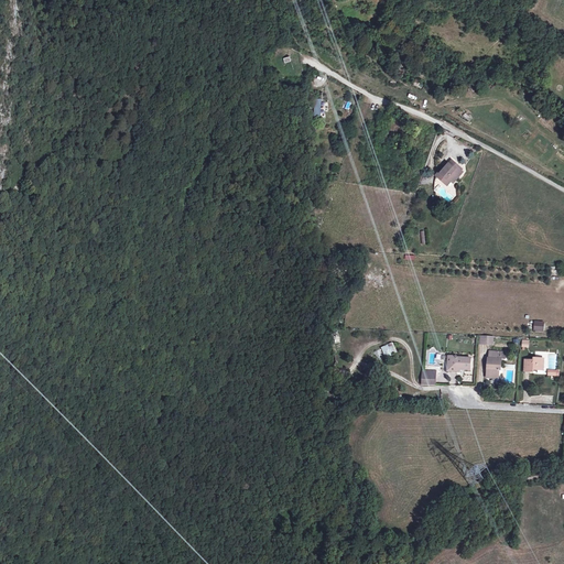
[(290,62),(285,63),(283,61),(282,61),(280,61),(278,62),(278,64),(277,66),(277,67),(278,69),(280,71),(283,71),(285,69),(286,68),(286,67),(291,66),(290,62)]
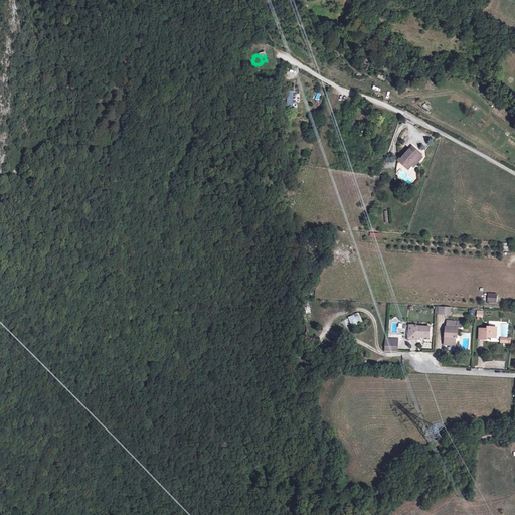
[(414,166),(420,160),(418,158),(421,154),(419,152),(419,151),(413,146),(411,149),(407,153),(405,151),(399,159),(409,168),(412,164),(414,166)]
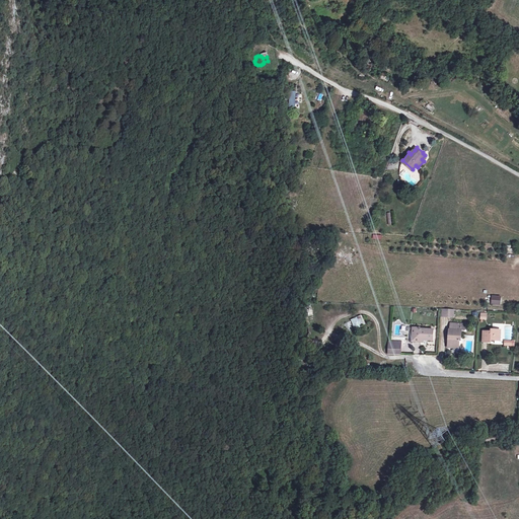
[(389,159),(385,169),(394,168),(397,160),(389,159)]
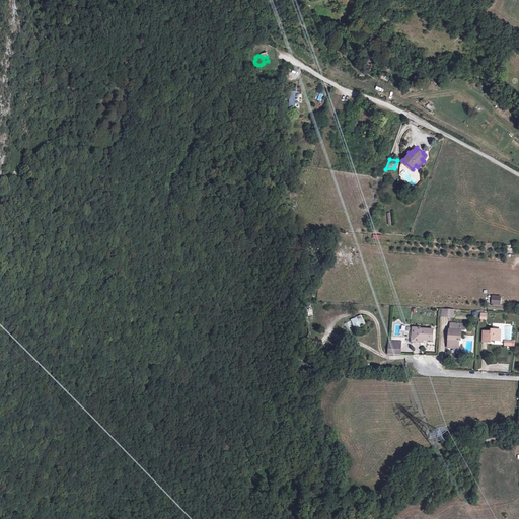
[(491,305),(501,305),(501,295),(491,295),(491,305)]
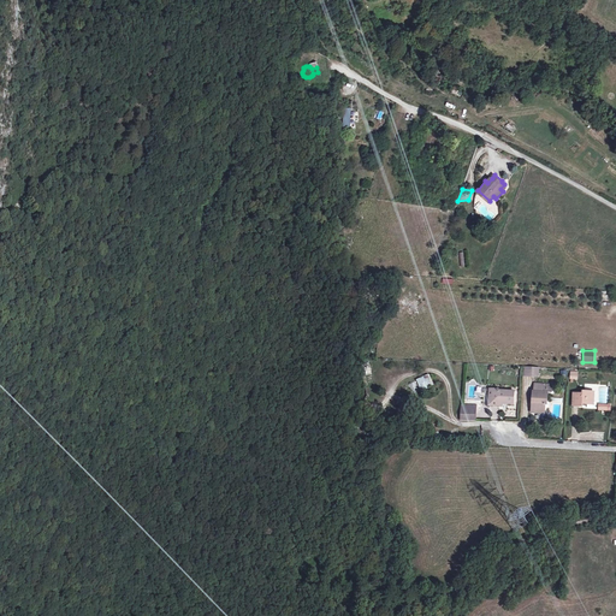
[(523,368),(522,378),(538,379),(539,369),(523,368)]
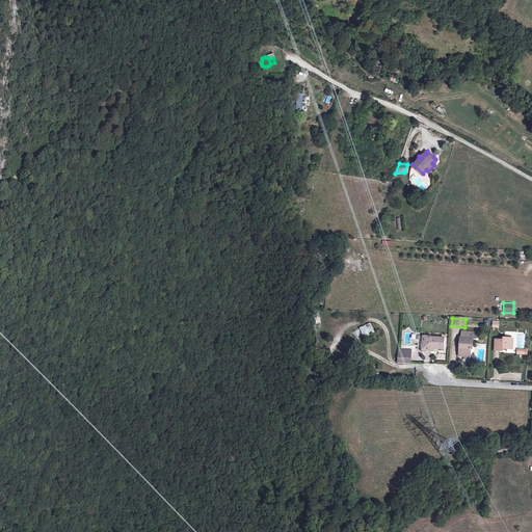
[(353,331),(357,341),(374,333),(370,323),(353,331)]
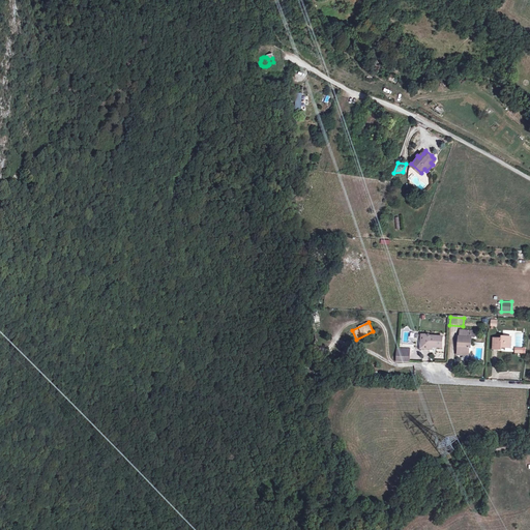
[(469,339),(470,339),(470,335),(475,335),(475,331),(460,330),(459,337),(458,337),(457,354),(467,355),(469,339)]
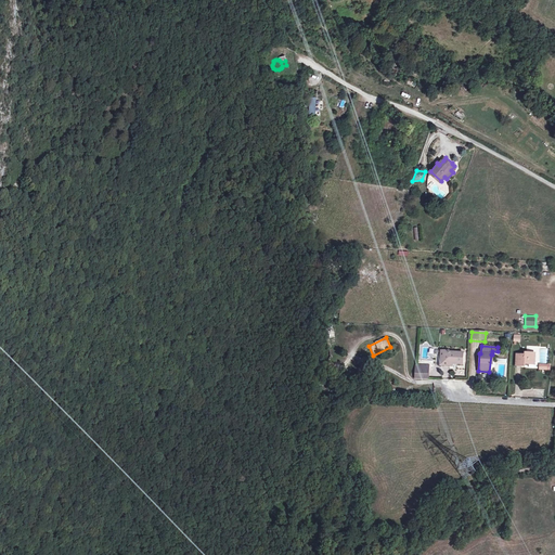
[(451,366),(451,363),(439,362),(440,351),(447,352),(447,350),(437,349),(436,365),(451,366)]
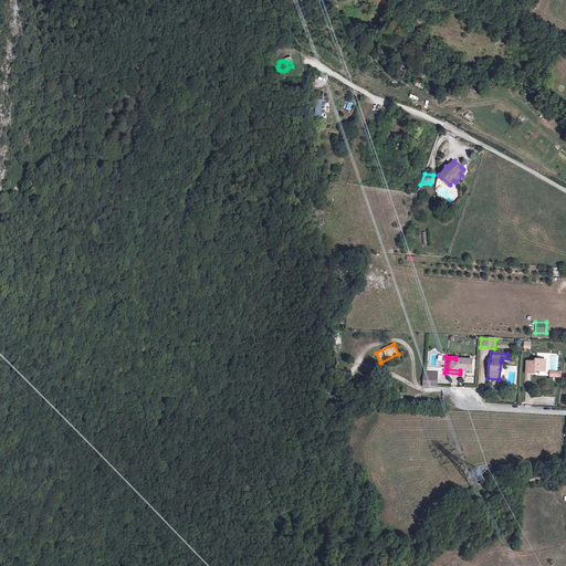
[(471,360),(456,359),(449,358),(448,369),(460,370),(470,371),(471,360)]
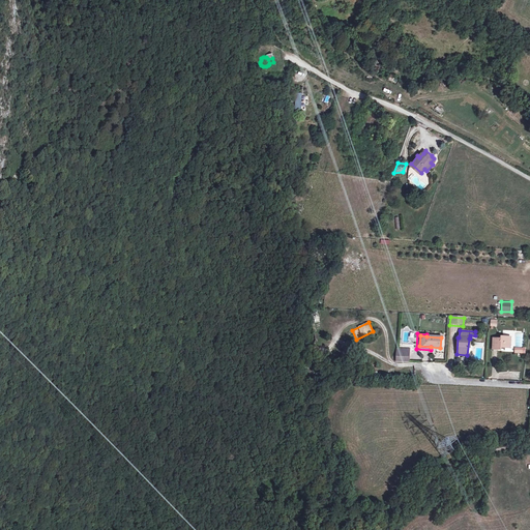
[(501,340),(493,339),(492,350),(500,351),(500,349),(509,350),(510,339),(501,337),(501,340)]
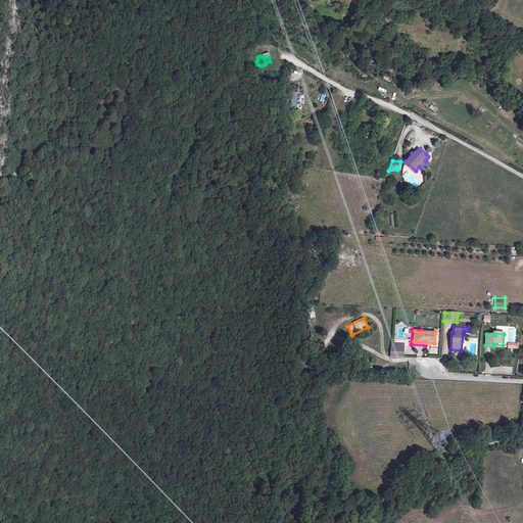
[(401,357),(402,346),(389,344),(388,355),(401,357)]
